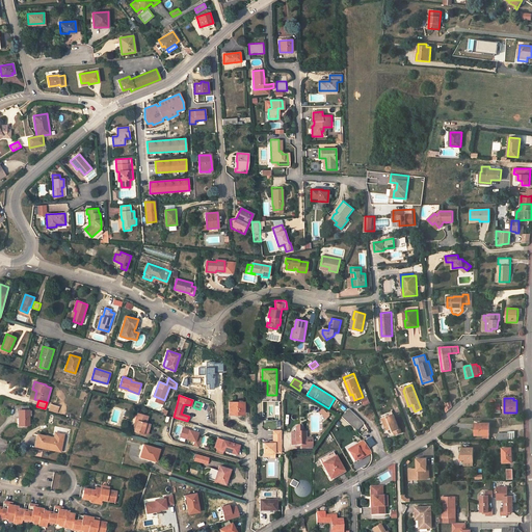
[(444,402),(446,410),(453,408),(451,401),(444,402)]
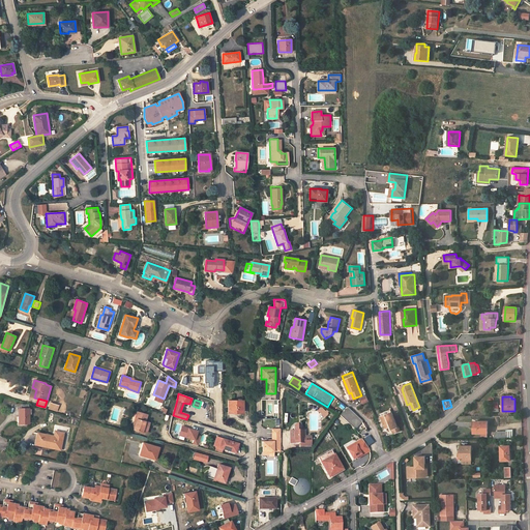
[(228,401),(228,412),(243,412),(243,401),(228,401)]
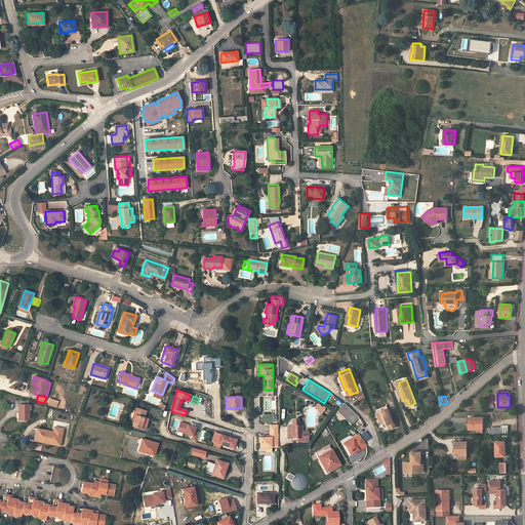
[(488,400),(485,400),(485,408),(494,408),(494,404),(489,404),(488,400)]
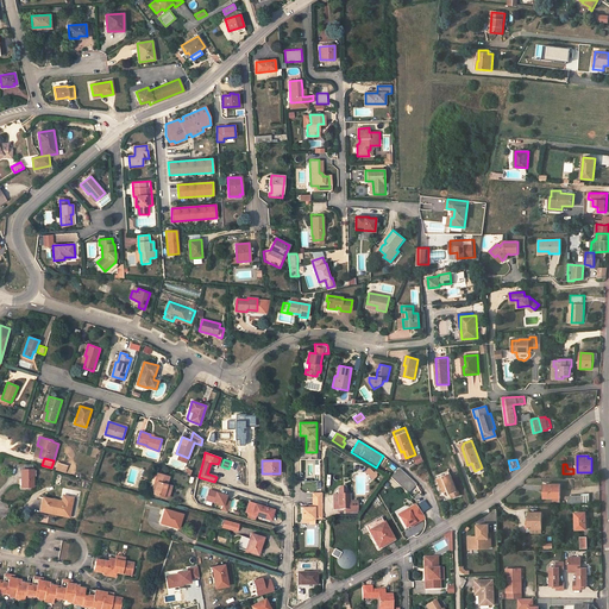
[(369,469),(365,471),(374,479),(377,477),(369,469)]
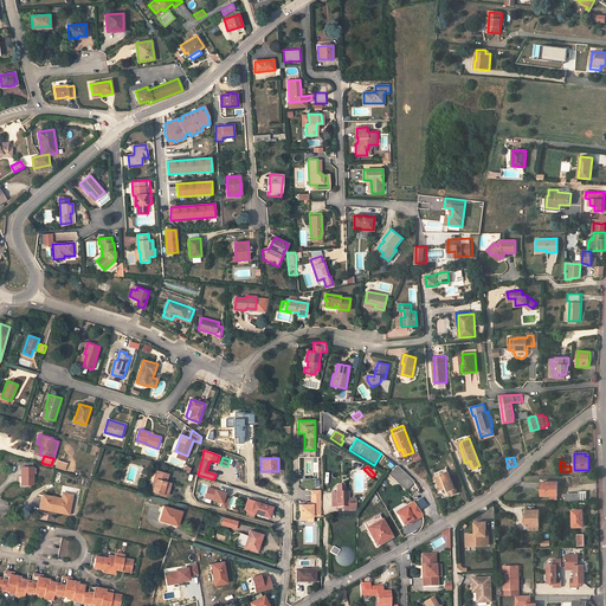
[(397,466),(388,476),(406,491),(414,482),(397,466)]
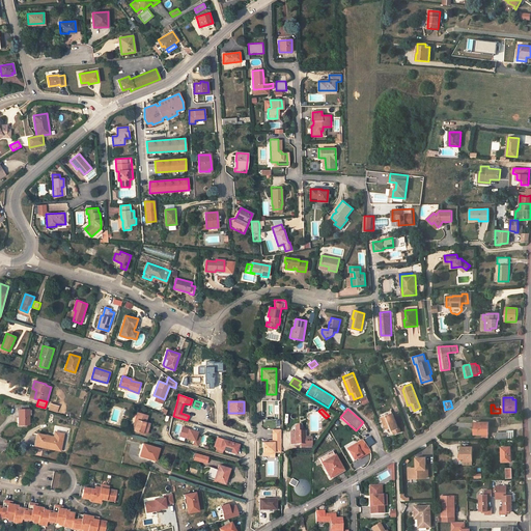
[(20,410),(20,420),(20,423),(29,423),(29,415),(29,411),(29,410),(20,410)]
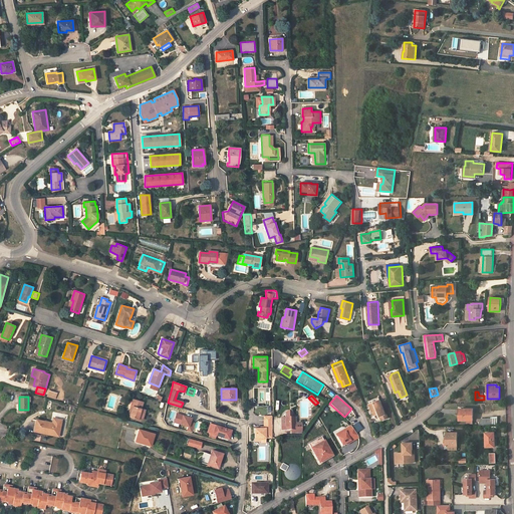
[(133,400),(131,407),(133,407),(130,417),(142,420),(145,410),(141,409),(143,403),(133,400)]
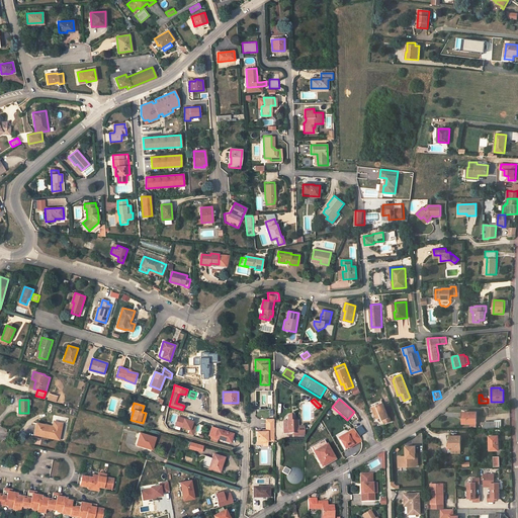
[(377,415),(378,419),(381,418),(381,420),(383,419),(384,424),(392,421),(390,417),(389,417),(382,403),(372,407),(375,416),(377,415)]
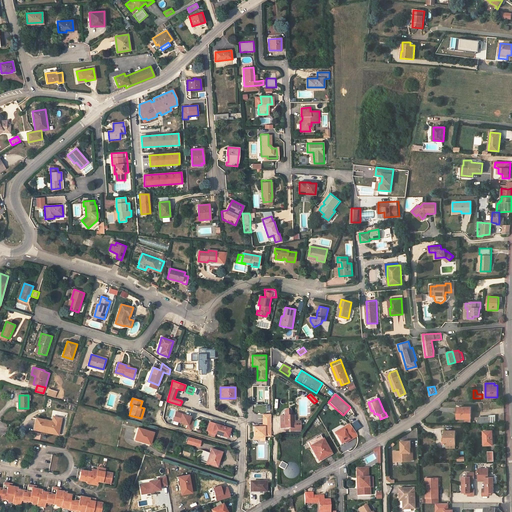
[(465,418),(471,418),(471,407),(458,407),(458,418),(465,418)]
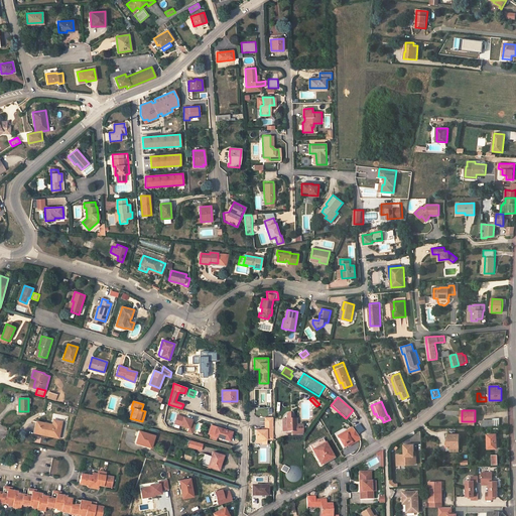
[(273,417),(265,417),(265,428),(256,428),(256,438),(262,438),(262,440),(267,440),(267,438),(273,438),(273,417)]
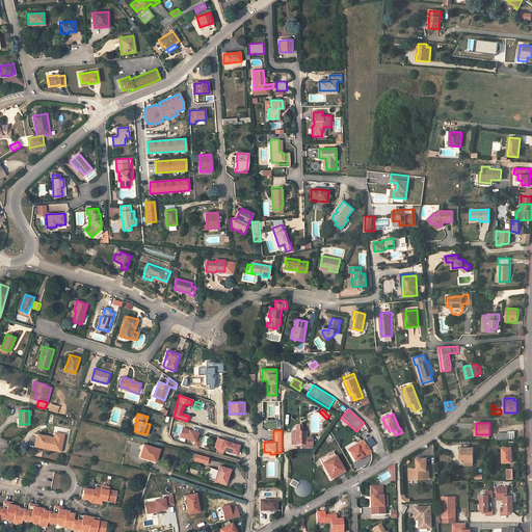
[(496,440),(502,440),(508,440),(514,440),(514,431),(508,431),(508,433),(498,433),(496,436),(496,440)]
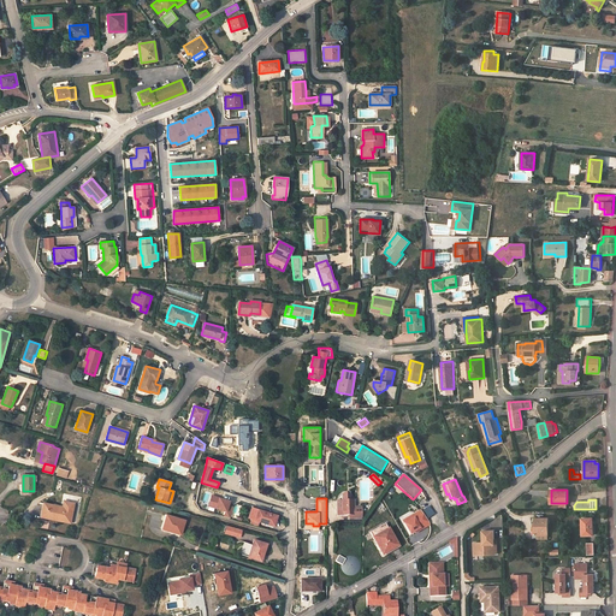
[(337,509),(337,515),(349,515),(349,520),(361,520),(361,508),(354,508),(354,501),(341,501),(342,509),(337,509)]
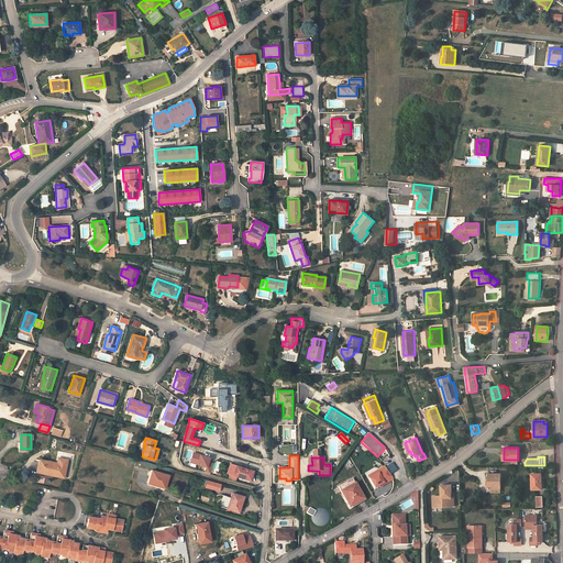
[(45,474),(56,476),(58,463),(41,460),(39,472),(45,473),(45,474)]
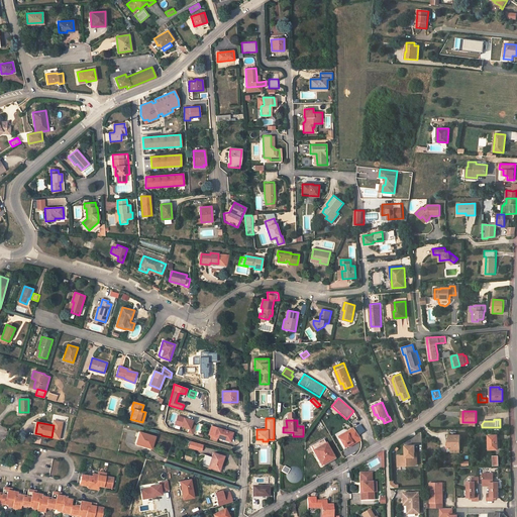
[(360,425),(354,430),(358,436),(365,432),(360,425)]
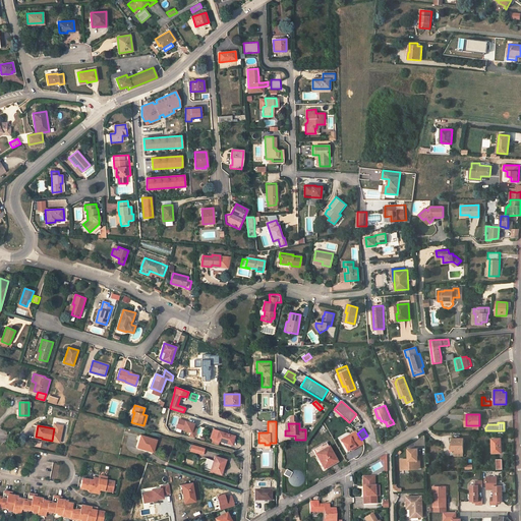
[(219,430),(216,440),(232,445),(234,436),(219,430)]
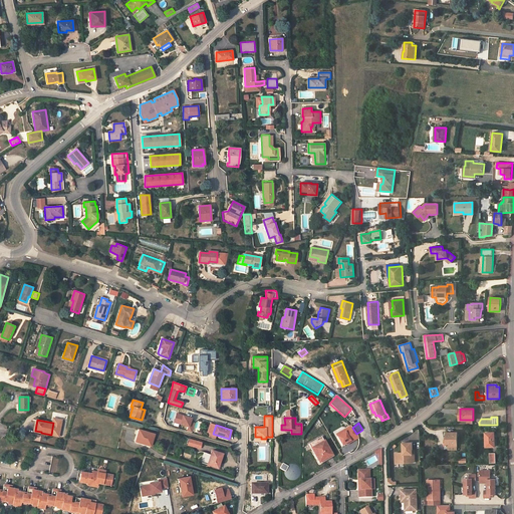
[(357,436),(351,427),(340,433),(341,435),(337,438),(342,447),(347,444),(350,442),(351,443),(358,439),(357,436)]
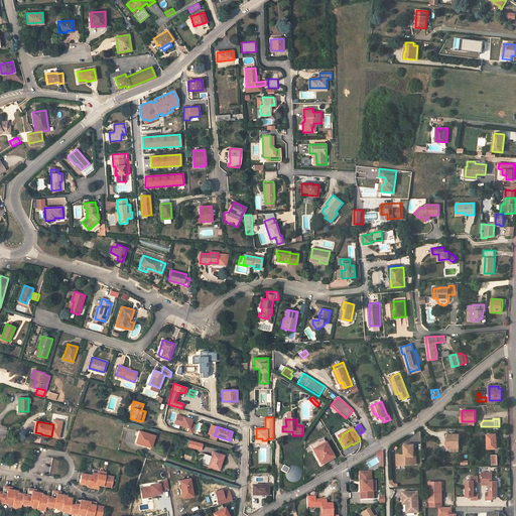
[(140,430),(136,442),(151,447),(155,435),(140,430)]
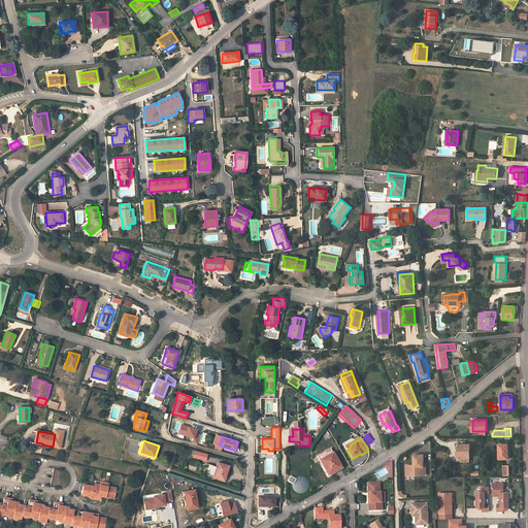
[(456,444),(458,452),(458,458),(470,458),(470,444),(456,444)]
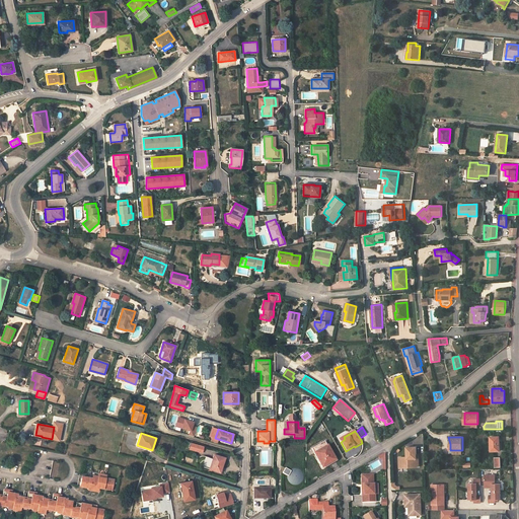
[(499,437),(490,437),(491,451),(500,451),(499,437)]
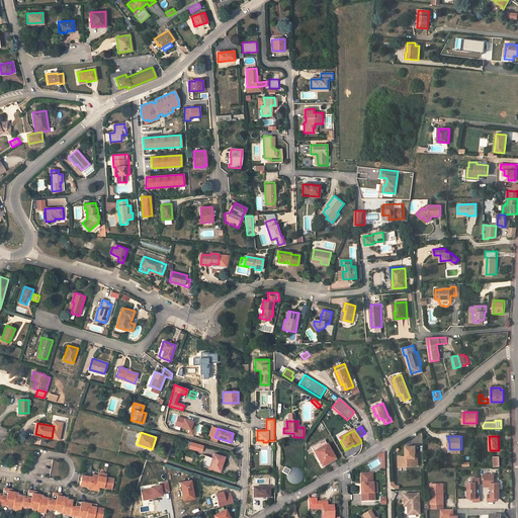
[(33,443),(40,445),(41,438),(34,437),(33,443)]
